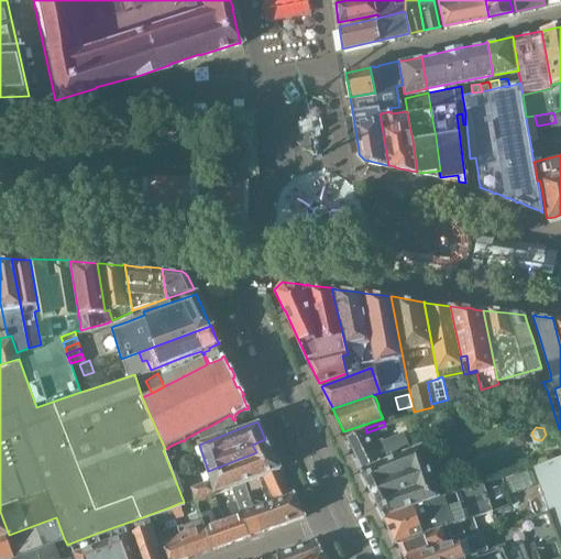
[(364,428),(347,435),(362,468),(403,452),(402,450),(409,448),(403,430),(383,439),(382,437),(371,441),(364,428)]
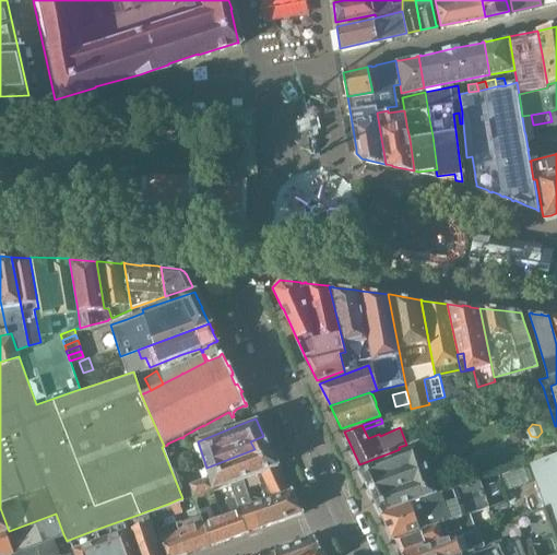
[(277,464),(263,436),(250,441),(255,449),(206,468),(210,474),(189,483),(193,495),(229,482),(243,477),(256,472),(277,464)]
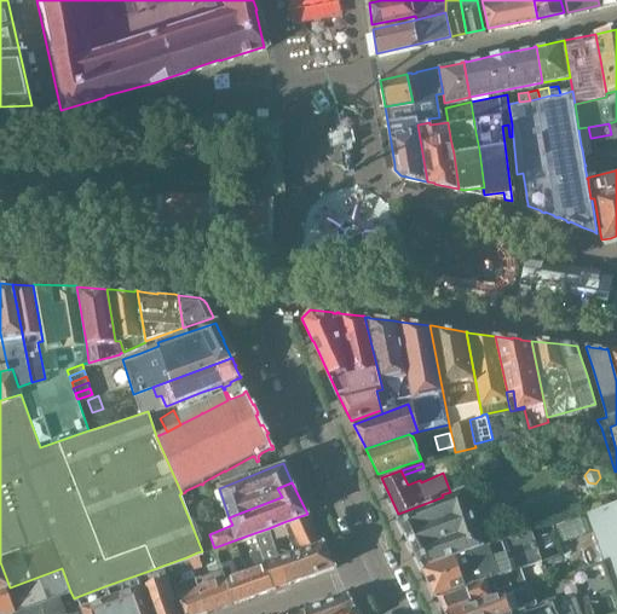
[(443,497),(398,514),(424,565),(482,545),(463,488),(443,497)]
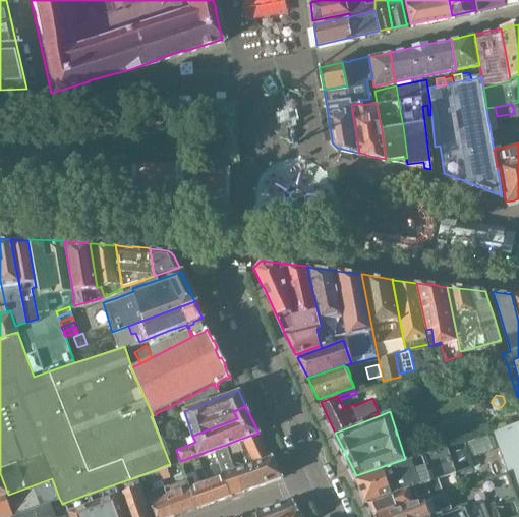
[(518,419),(493,428),(518,504),(518,419)]
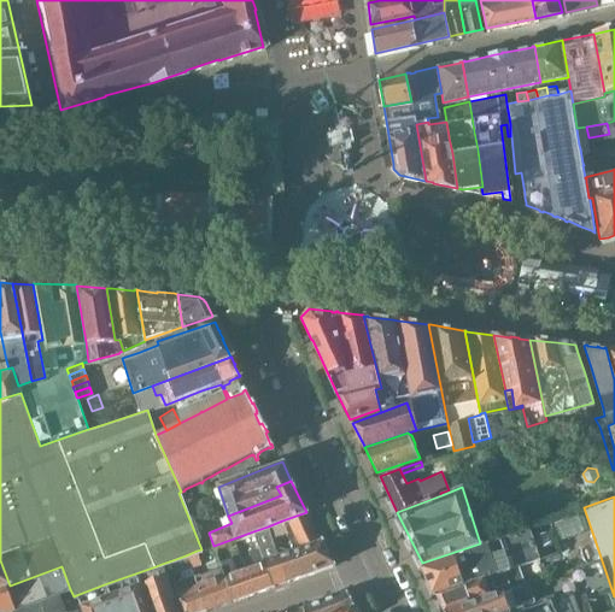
[(587,527),(583,511),(554,521),(560,536),(587,527)]
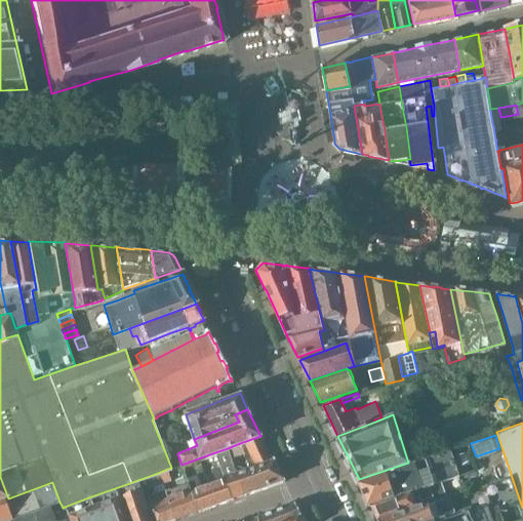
[(262,437),(241,444),(243,451),(249,468),(273,459),(262,437)]
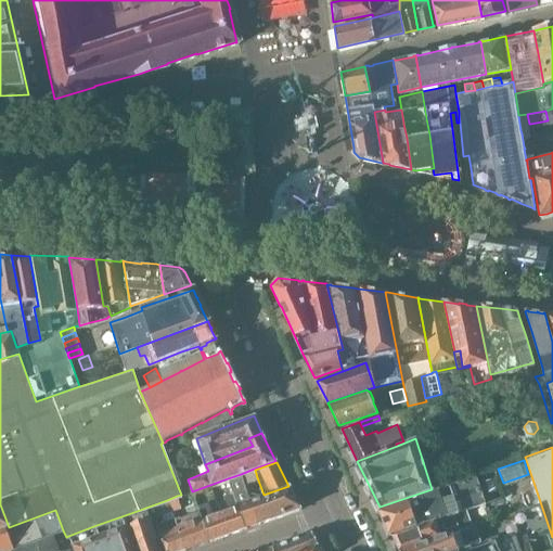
[(254,469),(241,474),(243,482),(257,477),(255,470),(254,469)]
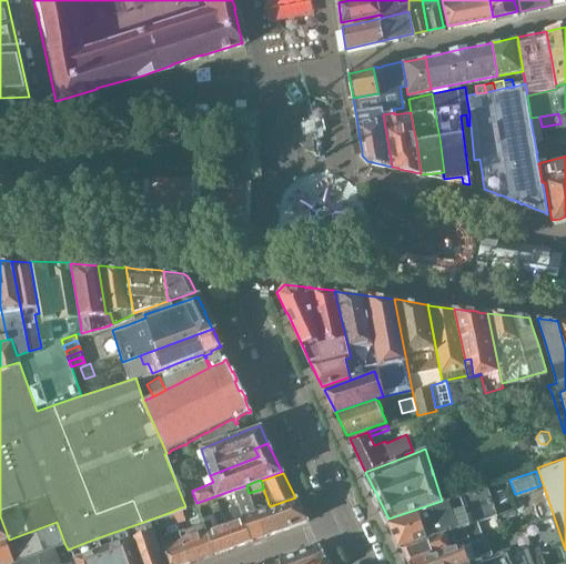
[(238,503),(251,539),(263,534),(254,512),(245,486),(234,491),(238,503)]
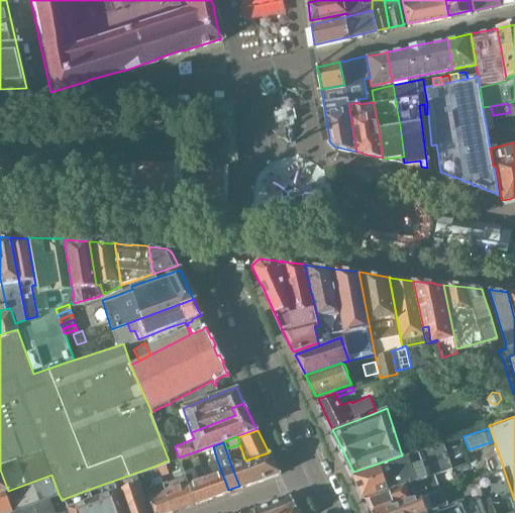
[(442,442),(354,473),(365,497),(433,472),(450,466),(442,442)]
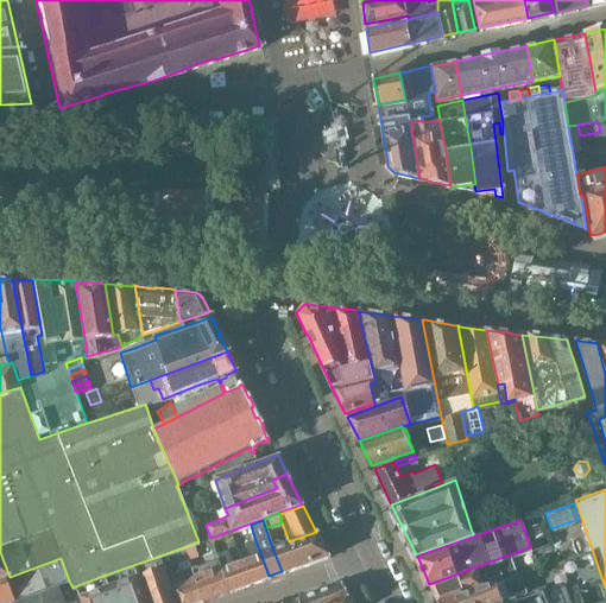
[(282,571),(327,554),(316,532),(289,541),(272,547),(282,571)]
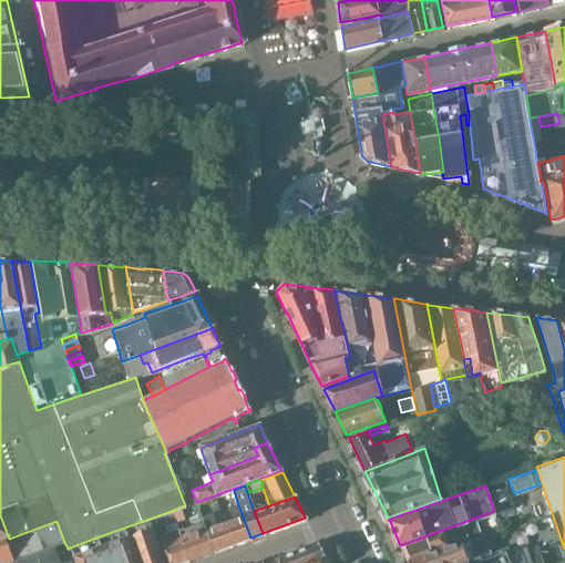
[(232,544),(250,538),(237,502),(228,505),(233,518),(223,520),(232,544)]
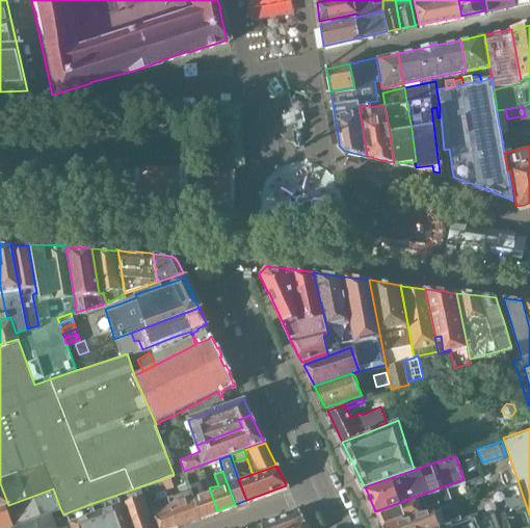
[(169,475),(160,479),(164,487),(173,484),(169,475)]
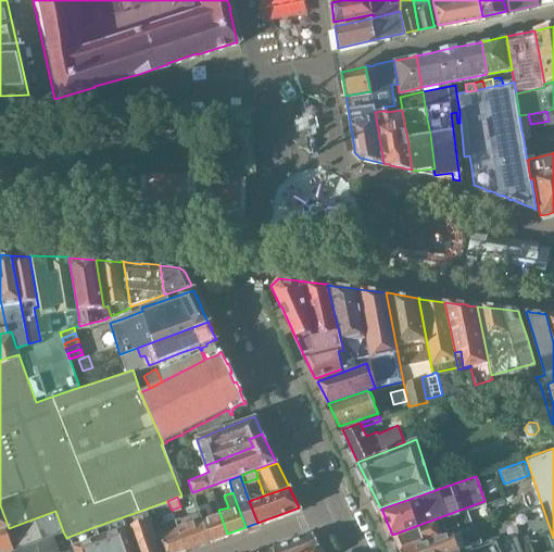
[(208,501),(197,505),(199,510),(209,539),(227,534),(218,510),(211,513),(208,501)]
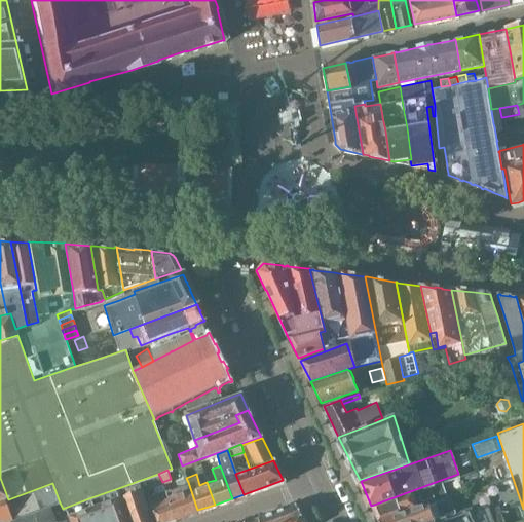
[(0,501),(8,499),(0,478),(0,501)]
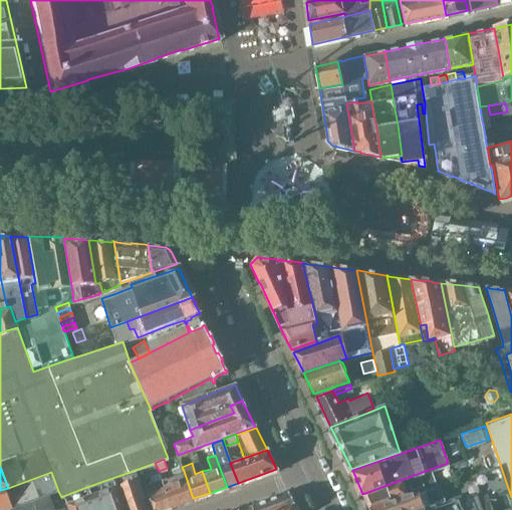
[(145,478),(141,468),(135,470),(138,480),(145,478)]
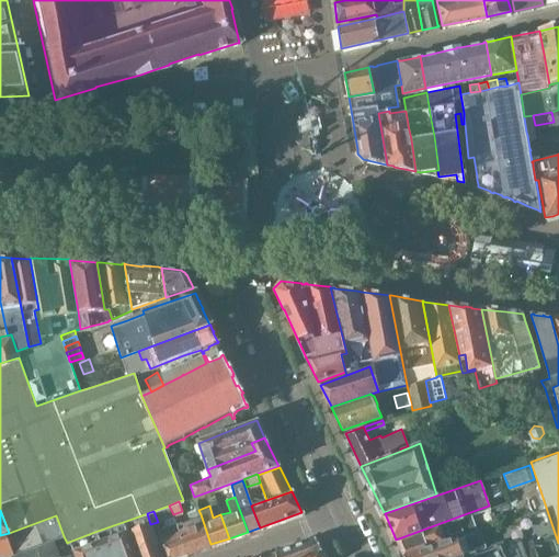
[(470,512),(396,540),(403,555),(477,529),(470,512)]
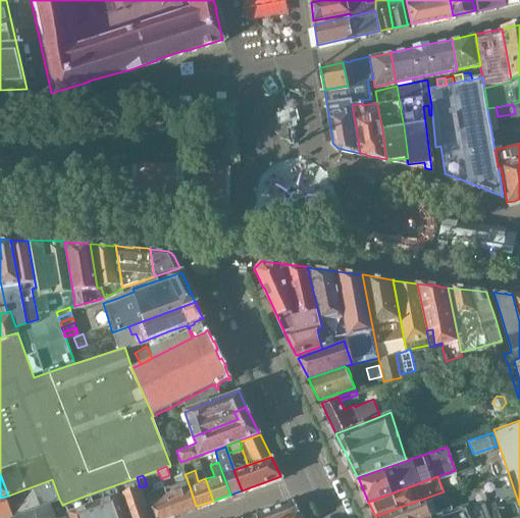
[(117,484),(123,504),(127,517),(150,517),(150,516),(140,487),(137,477),(132,479),(117,484)]
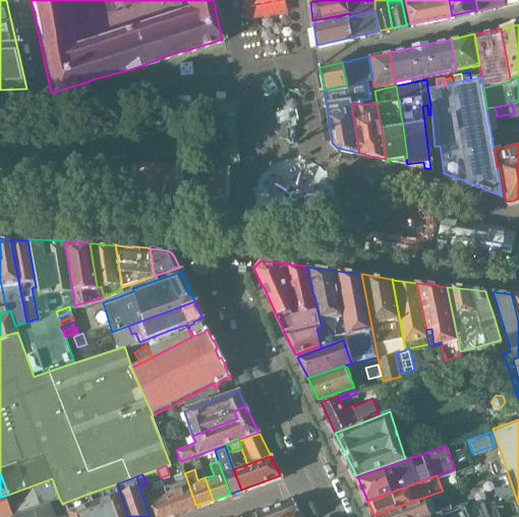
[(161,477),(151,481),(153,486),(163,483),(161,477)]
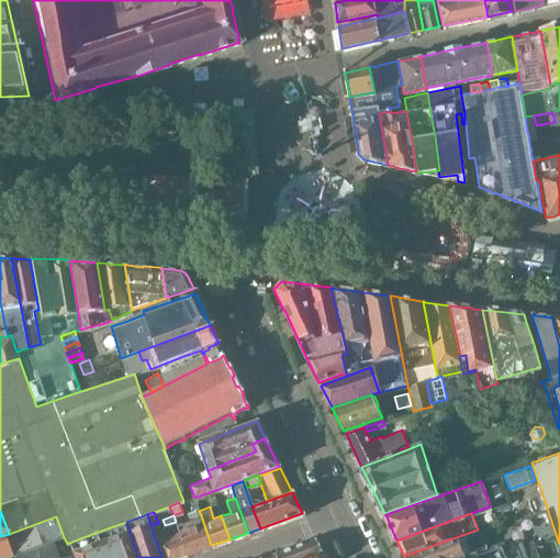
[(201,515),(176,525),(186,555),(211,545),(201,515)]
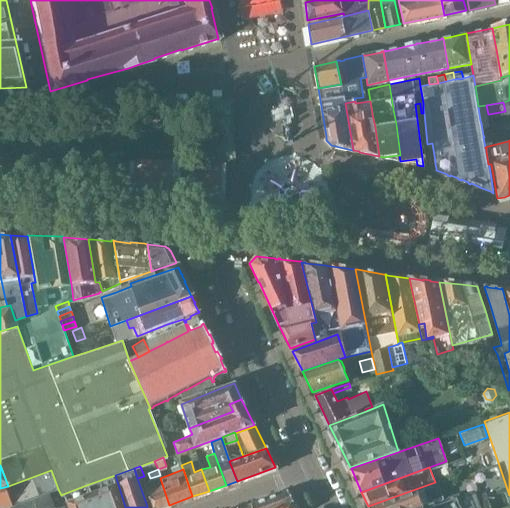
[(33,497),(48,492),(58,489),(51,470),(8,486),(0,488),(0,507),(1,507),(9,506),(33,497)]
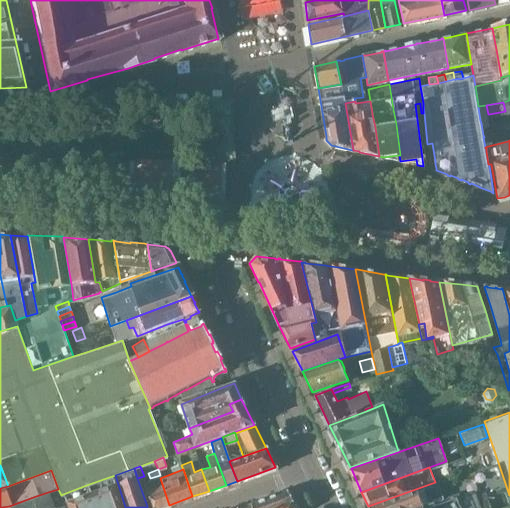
[(105,507),(100,493),(108,490),(110,498),(121,494),(115,475),(89,484),(63,494),(67,505),(67,507),(105,507)]
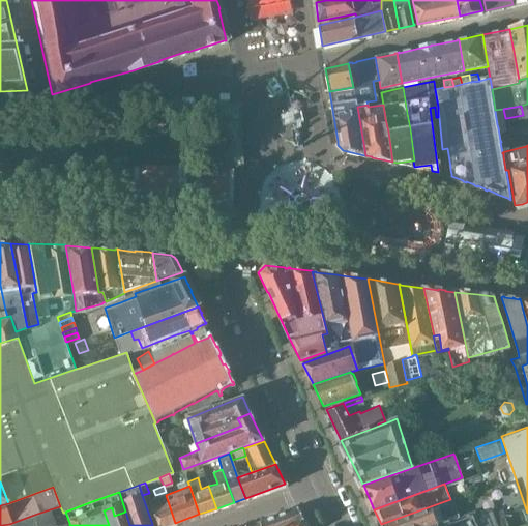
[(148,498),(157,525),(166,525),(175,523),(166,495),(166,492),(155,495),(148,498)]
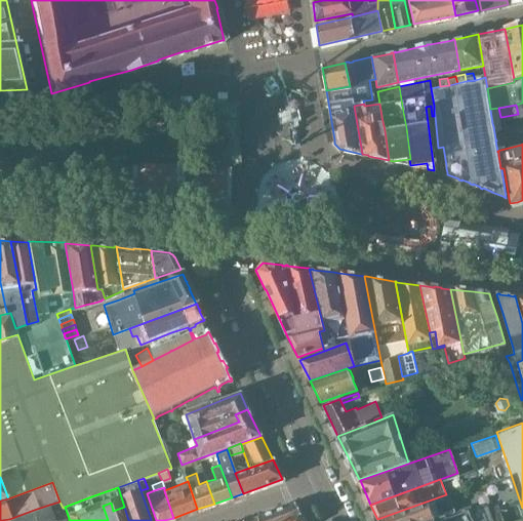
[(446,494),(377,519),(377,520),(426,520),(453,512),(448,494),(446,494)]
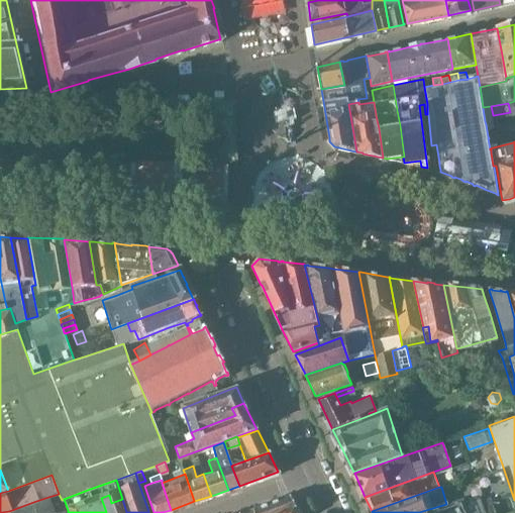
[(126,512),(122,499),(111,503),(109,495),(101,498),(106,512),(126,512)]
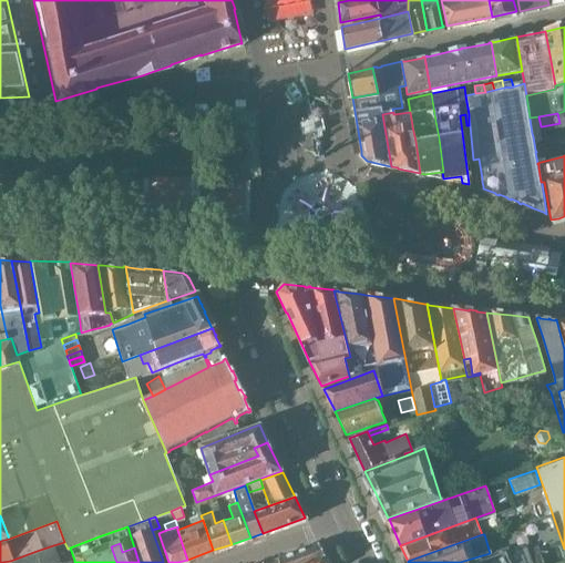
[(263,561),(263,562),(301,562),(324,555),(319,545),(314,543),(263,561)]
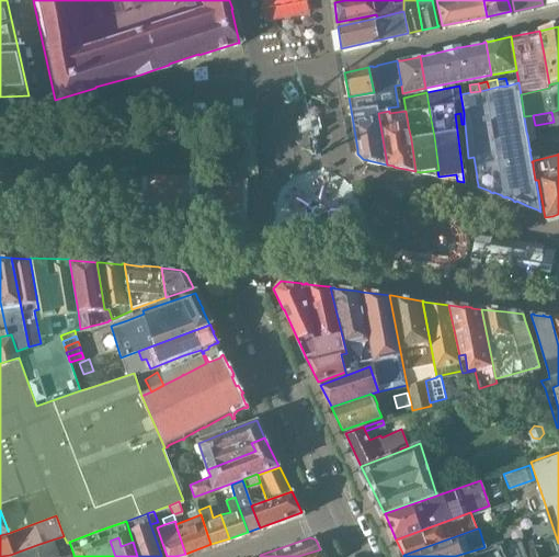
[(537,556),(531,537),(521,541),(526,556),(537,556)]
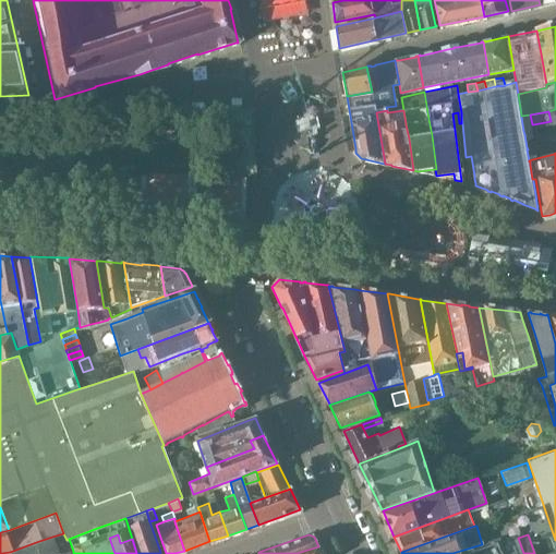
[(517,536),(466,553),(523,553),(518,538),(517,536)]
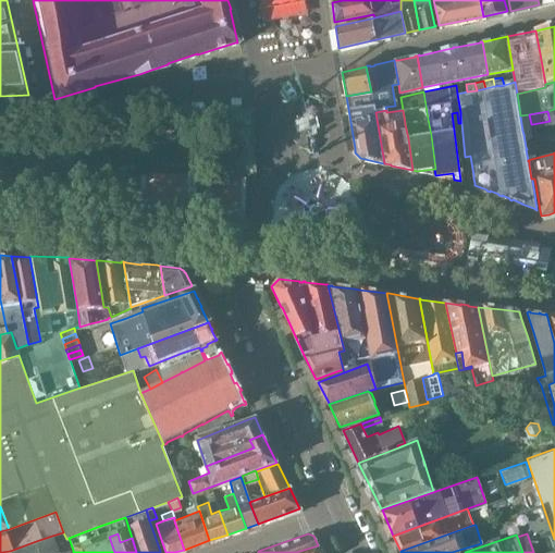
[(58,552),(52,536),(36,541),(39,552),(73,552),(73,550),(64,552),(58,552)]
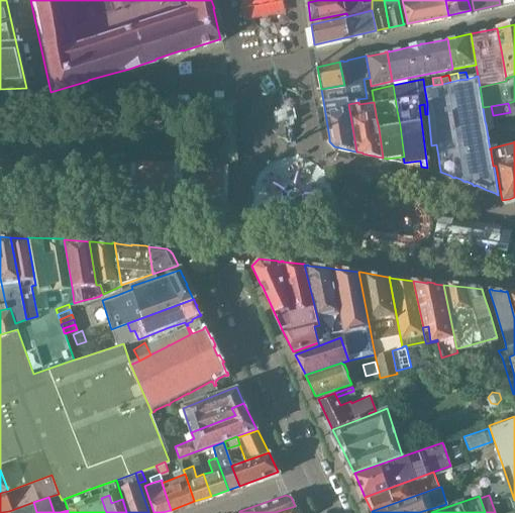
[(36,512),(33,502),(9,511),(9,512),(36,512)]
